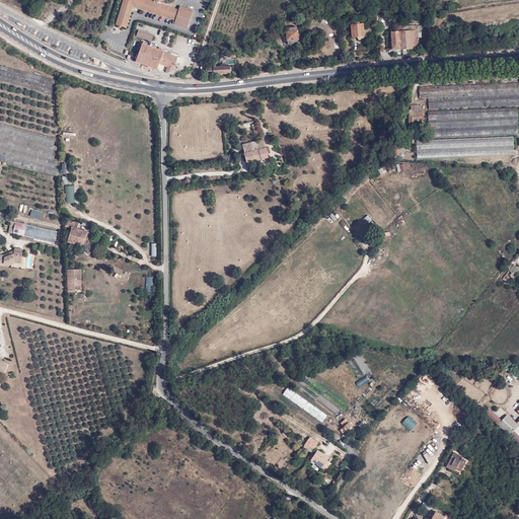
[(123,0),(116,24),(127,28),(133,7),(176,20),(175,23),(189,27),(194,9),(180,5),(179,8),(165,4),(165,0),(153,0),(153,1),(150,0),(123,0)]
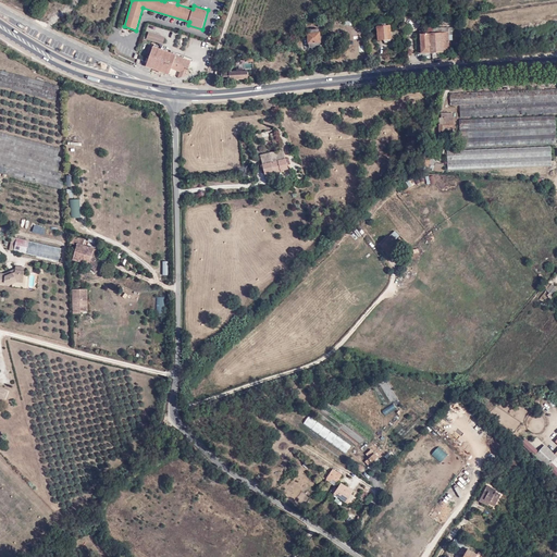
[(376,26),(378,40),(391,39),(391,25),(376,26)]
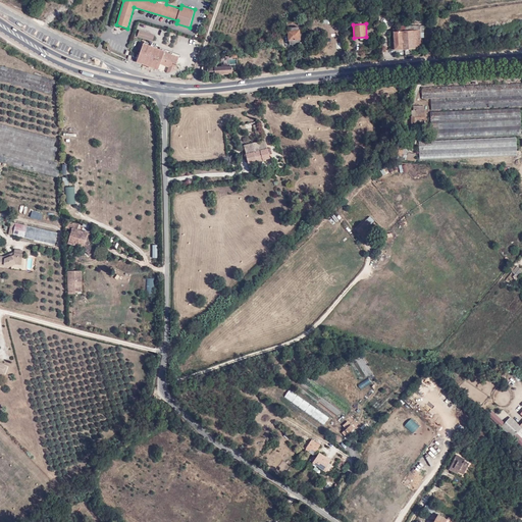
[(395,49),(420,48),(419,25),(405,27),(405,31),(394,32),(395,49)]
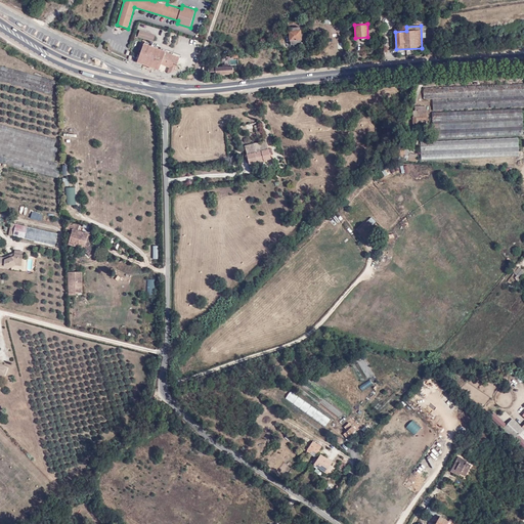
[(300,27),(290,28),(291,45),(301,44),(300,27)]
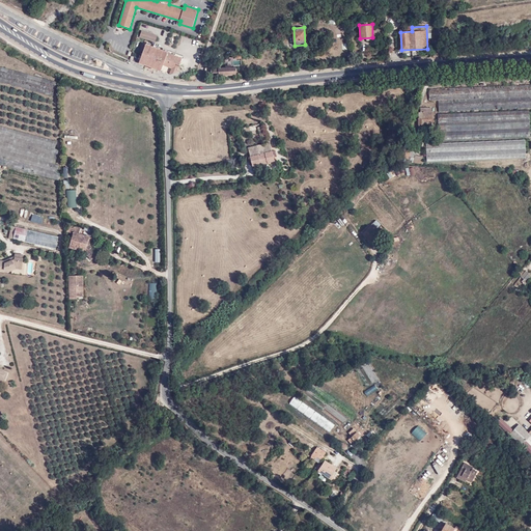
[(142,30),(139,37),(156,44),(159,36),(142,30)]
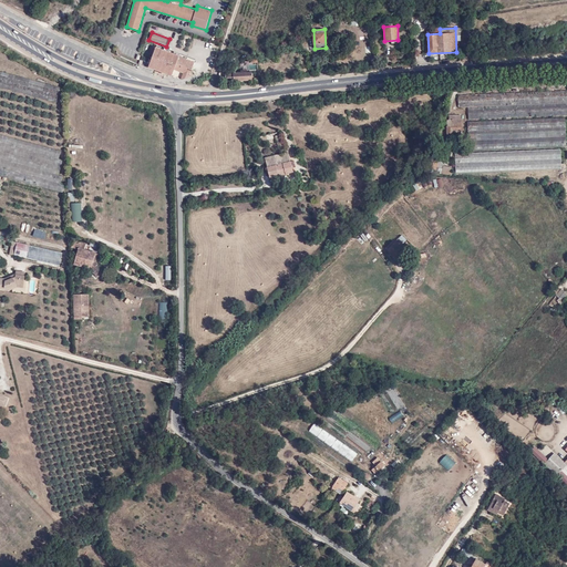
[(181,57),(156,48),(150,69),(174,76),(181,57)]
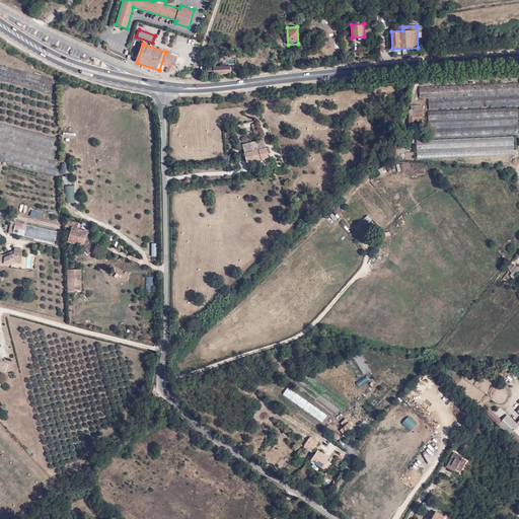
[(231,65),(208,68),(209,77),(232,74),(231,65)]
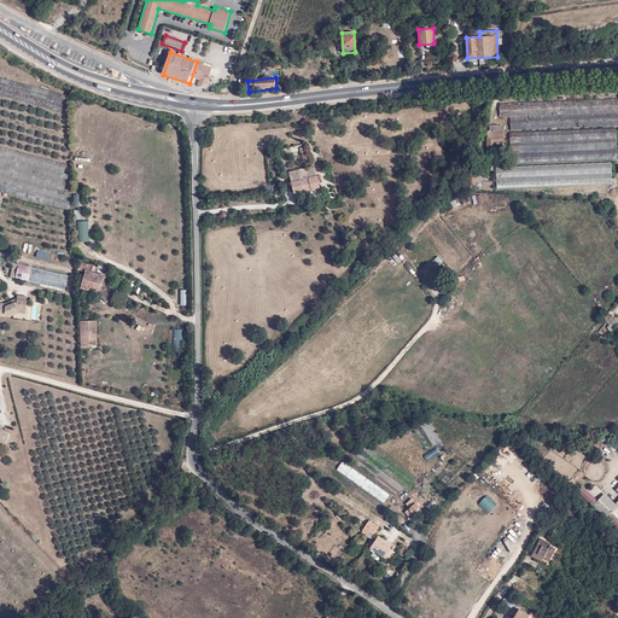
[(509,117),(509,130),(617,124),(617,98),(499,104),(499,117),(509,117)]
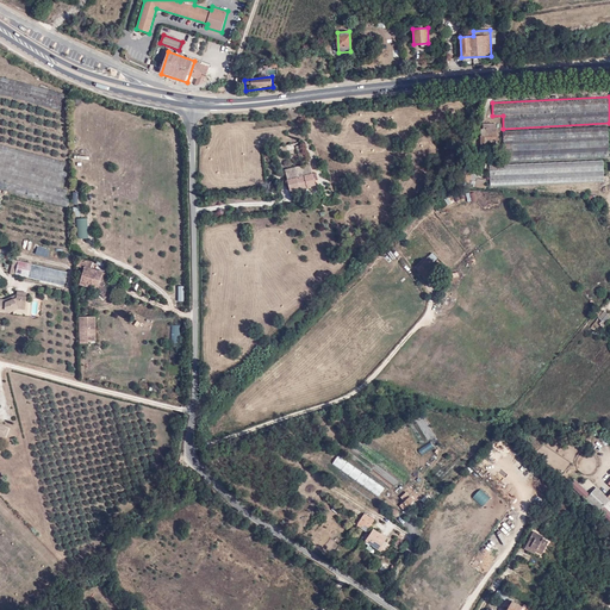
[(495,145),(495,123),(483,123),(483,129),(480,129),(480,145),(495,145)]
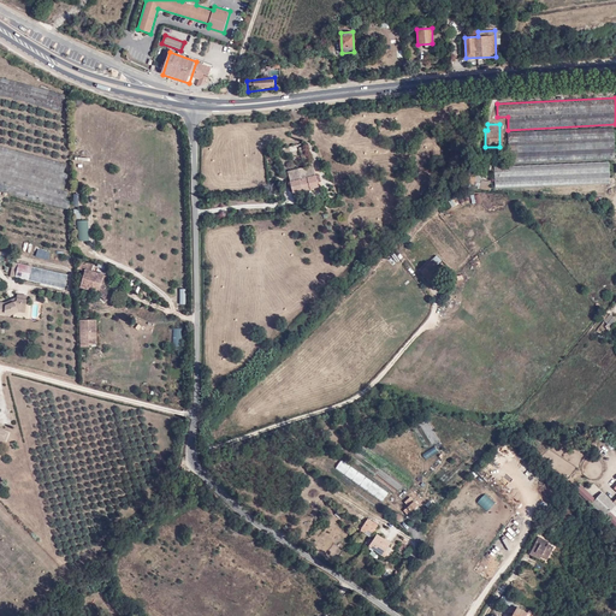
[(508,134),(509,163),(615,159),(614,129),(508,134)]
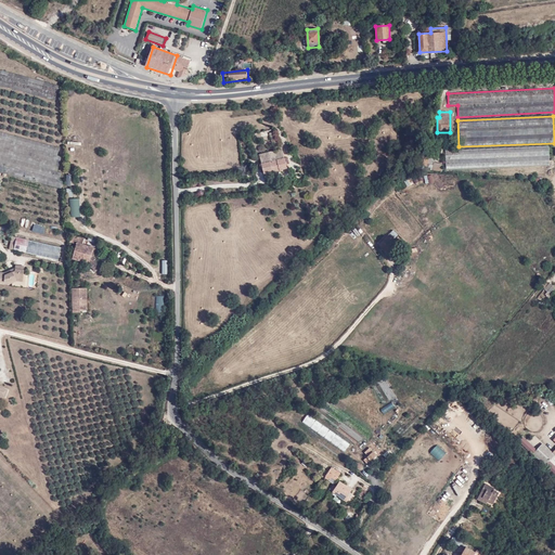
[(275,129),(261,133),(262,137),(269,134),(271,143),(280,140),(275,129)]
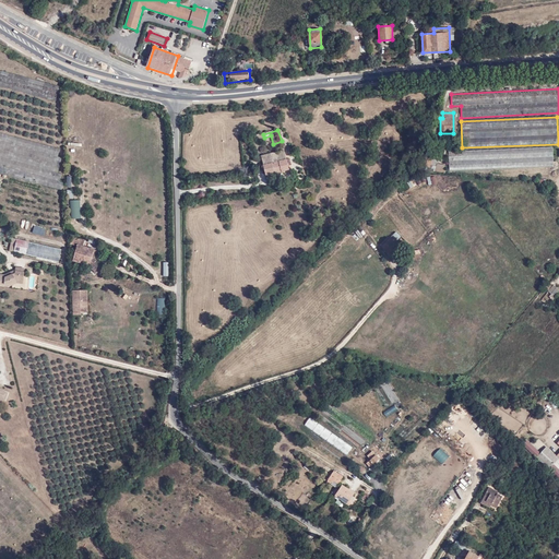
[(0,173),(63,189),(63,171),(64,150),(0,131),(0,173)]
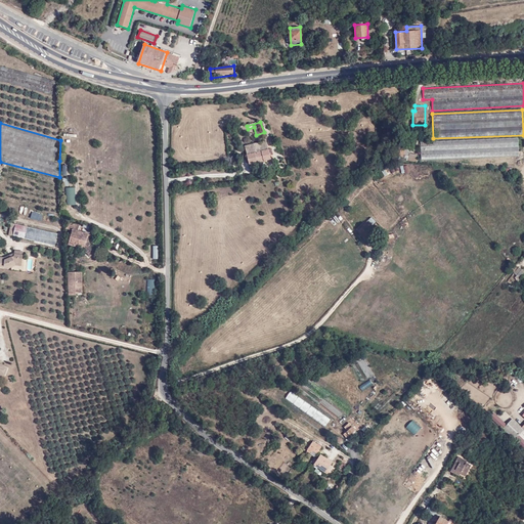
[(421,142),(421,160),(518,156),(517,138),(421,142)]
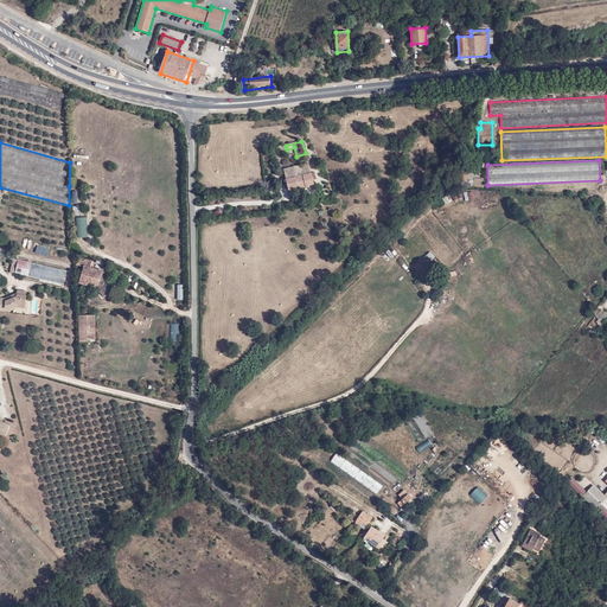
[(308,164),(282,170),(289,191),(315,185),(308,164)]
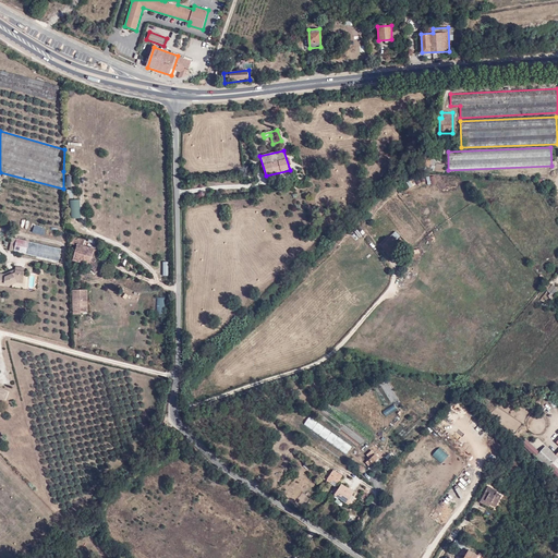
[(426,178),(427,185),(435,183),(434,177),(426,178)]
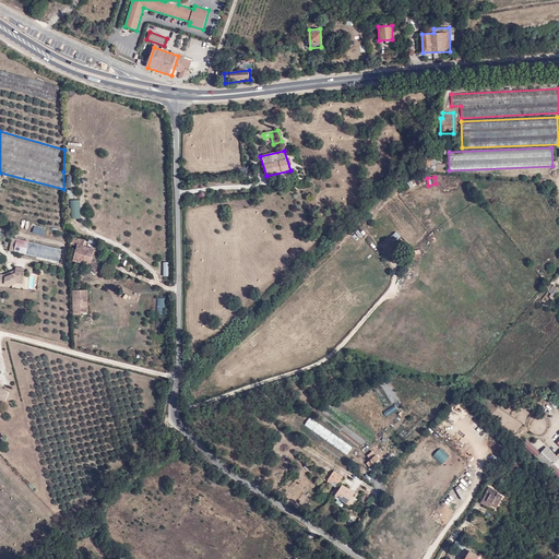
[(81,200),(69,200),(70,219),(82,218),(81,200)]
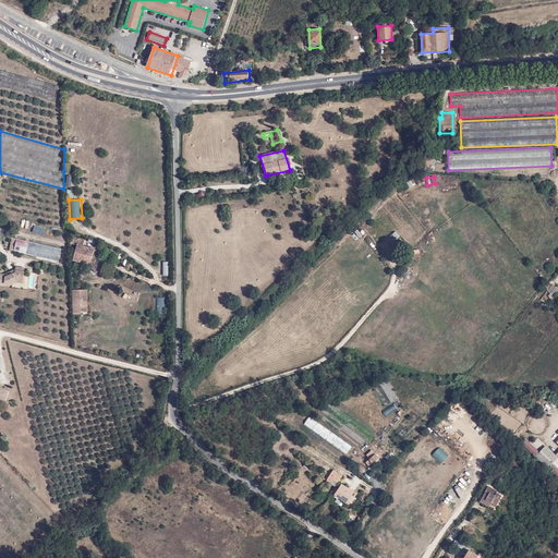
[(46,228),(35,225),(33,232),(45,234),(46,228)]
